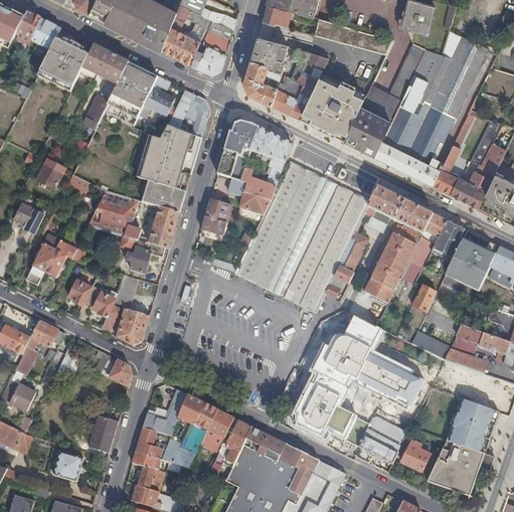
[(0,42),(11,48),(18,33),(28,11),(6,0),(0,0),(0,42)]
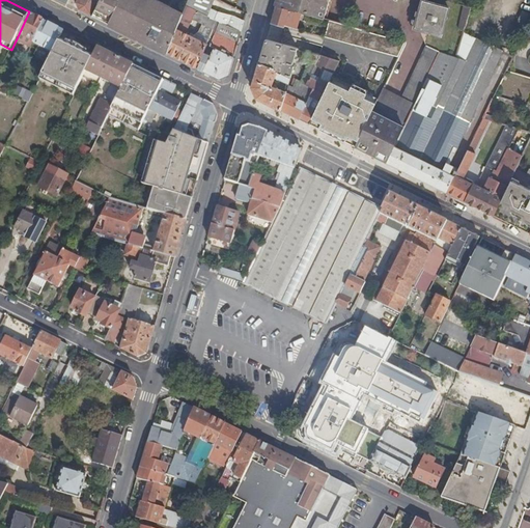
[(78,6),(92,14),(99,0),(76,0),(78,6)]
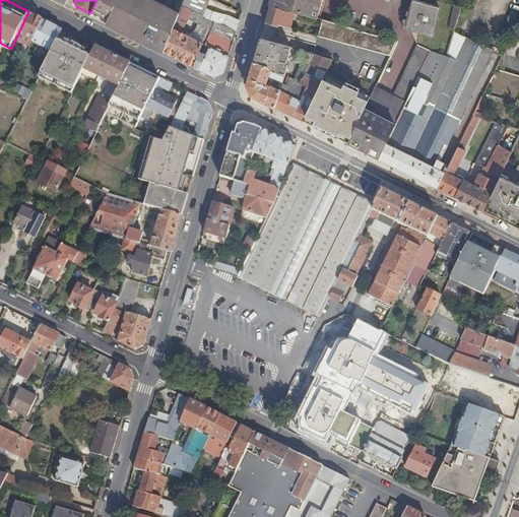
[(96,0),(90,13),(106,21),(116,0),(96,0)]
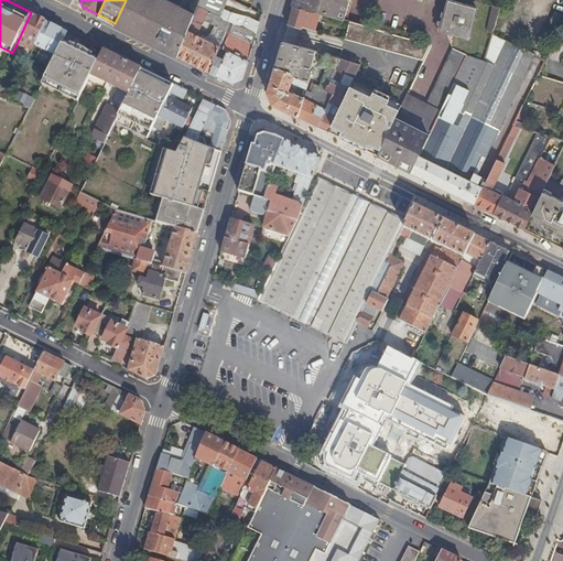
[(126,0),(115,23),(179,55),(188,30),(194,14),(165,0),(126,0)]
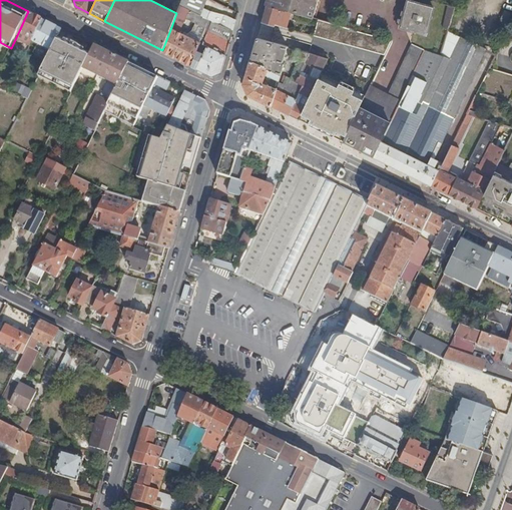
[(199,5),(200,0),(187,0),(187,1),(184,0),(181,0),(179,4),(189,10),(195,12),(200,15),(203,9),(204,7),(199,5)]
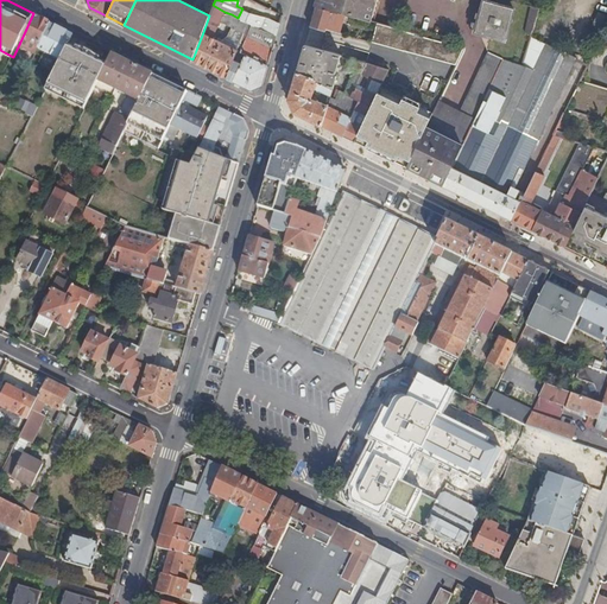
[(315,0),(310,21),(324,26),(330,5),(315,0)]
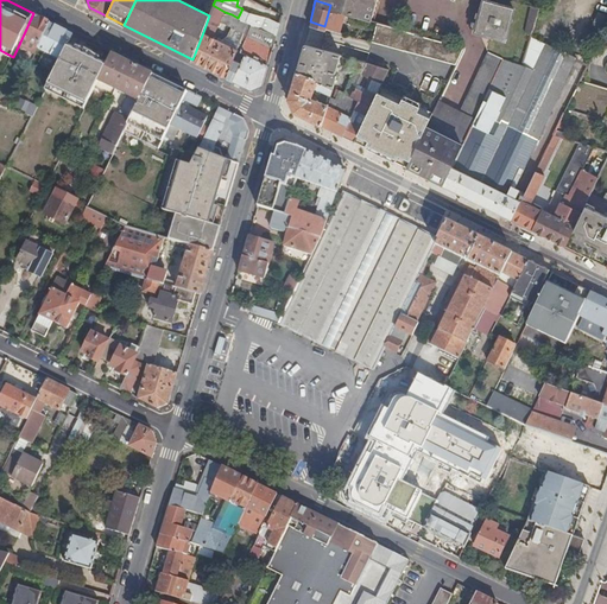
[(315,0),(330,5),(335,6),(366,16),(373,18),(378,0),(315,0)]
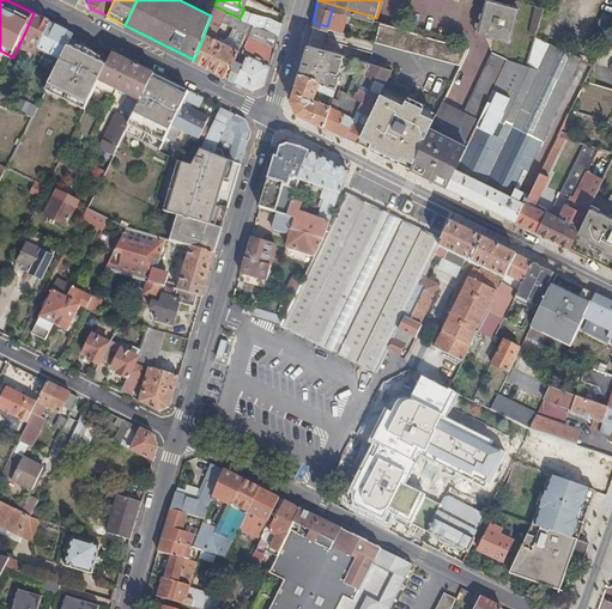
[(412,168),(448,186),(508,58),(526,64),(534,35),(543,5),(526,0),(488,0),(479,29),(484,31),(495,50),(465,113),(443,102),(437,113),(412,168)]
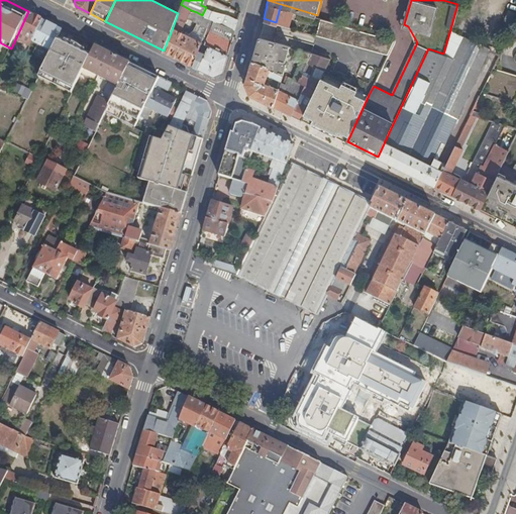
[(188,34),(187,34),(182,32),(188,18),(191,10),(181,4),(178,13),(173,27),(164,50),(193,65),(202,41),(188,34)]
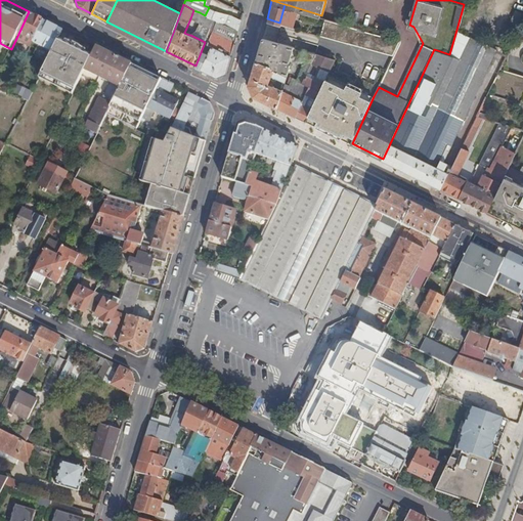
[(289,5),(285,4),(279,23),(284,24),(289,5)]
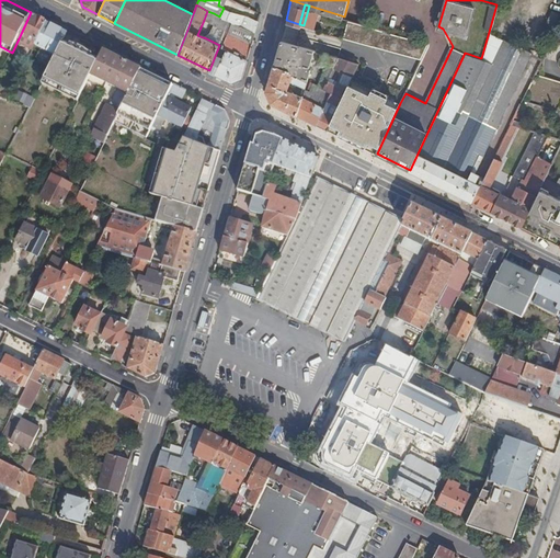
[(544,30),(553,34),(559,20),(559,11),(553,8),(544,30)]
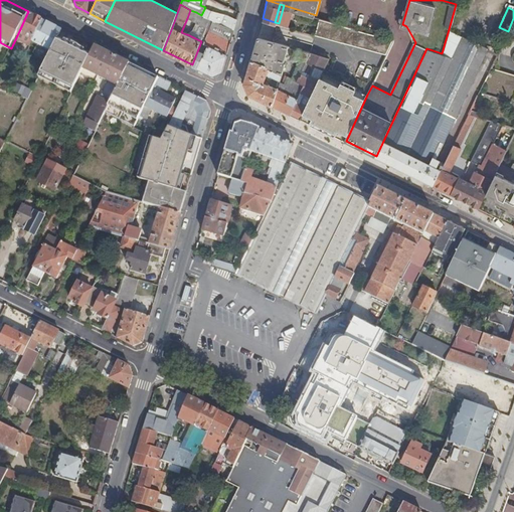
[(221,72),(237,19),(204,9),(201,15),(209,19),(212,20),(203,43),(200,50),(204,52),(197,67),(213,75),(221,72)]
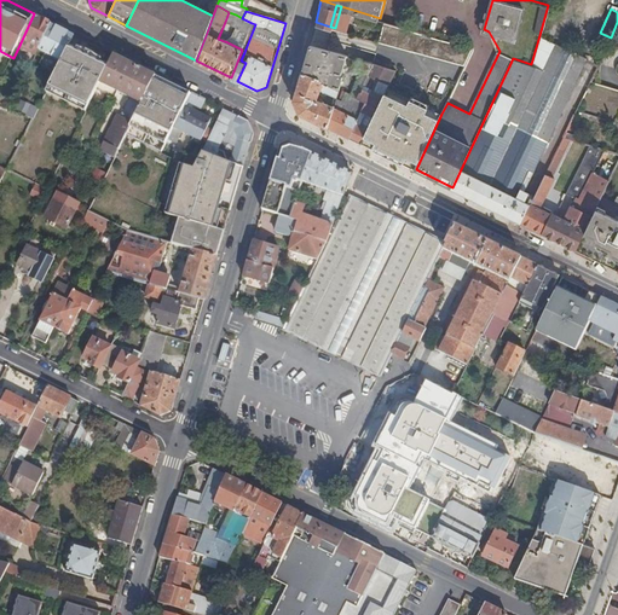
[(252,23),(242,18),(236,15),(229,12),(225,22),(236,27),(231,36),(225,41),(242,50),(252,23)]
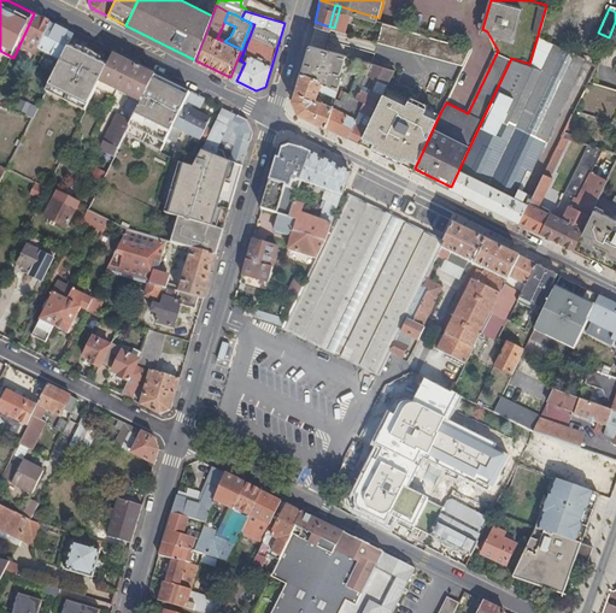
[(52,22),(34,13),(22,40),(25,41),(27,42),(25,46),(36,52),(39,48),(52,22)]
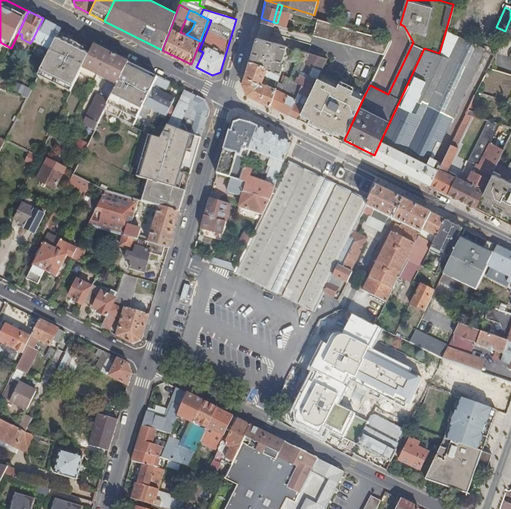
[(317,16),(314,15),(308,13),(303,29),(313,32),(317,16)]
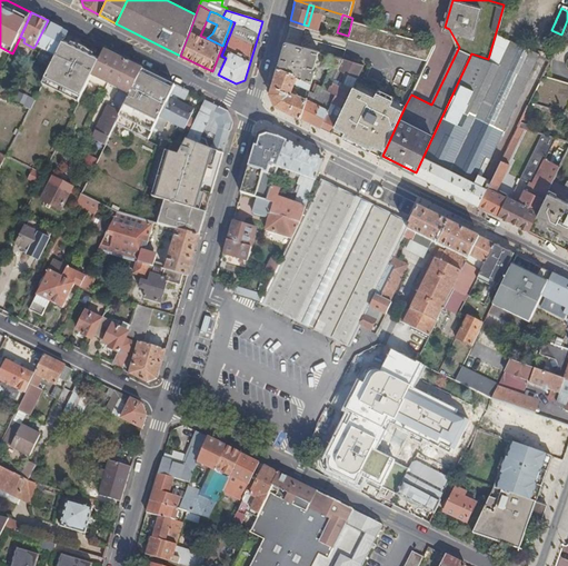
[(371,42),(379,26),(352,18),(348,36),(371,42)]
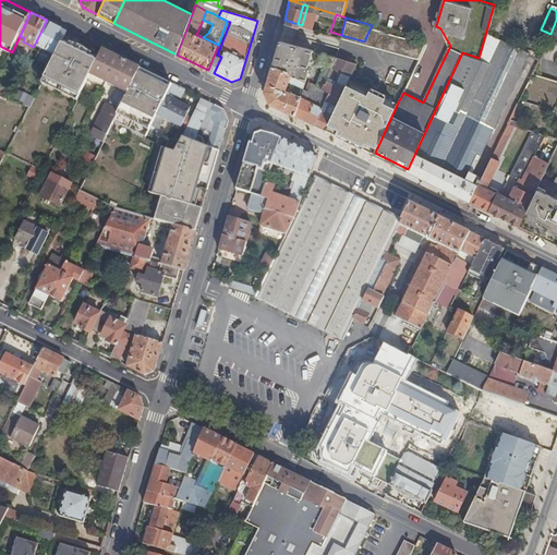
[(67,29),(47,20),(35,44),(45,49),(55,53),(67,29)]
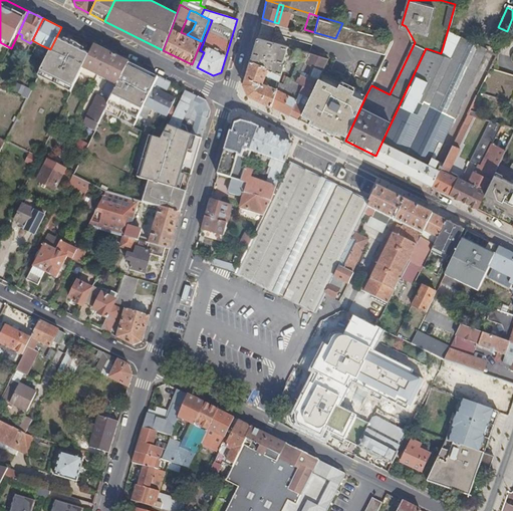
[(201,41),(203,43),(212,20),(209,19),(201,41)]
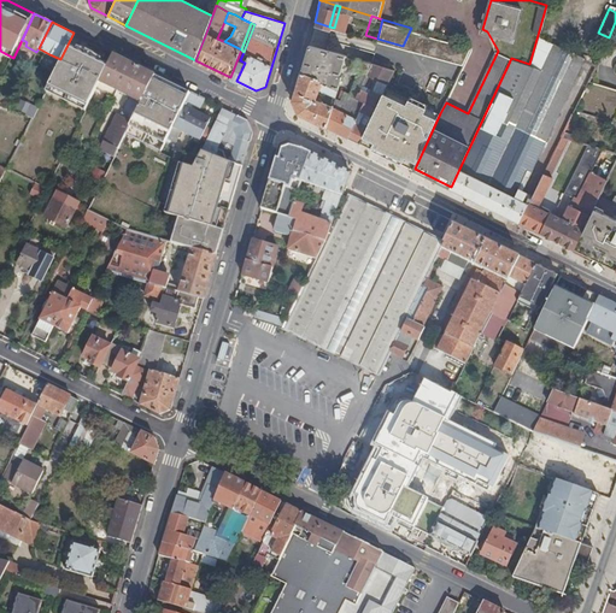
[(403,46),(463,64),(471,46),(411,28),(403,46)]
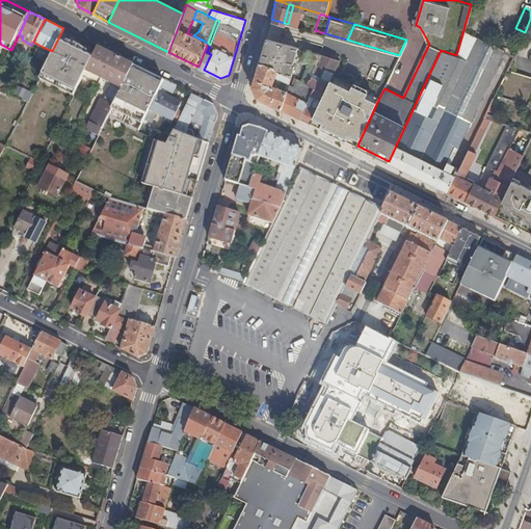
[(75,33),(63,28),(52,51),(49,58),(41,74),(76,90),(83,76),(93,57),(69,45),(75,33)]
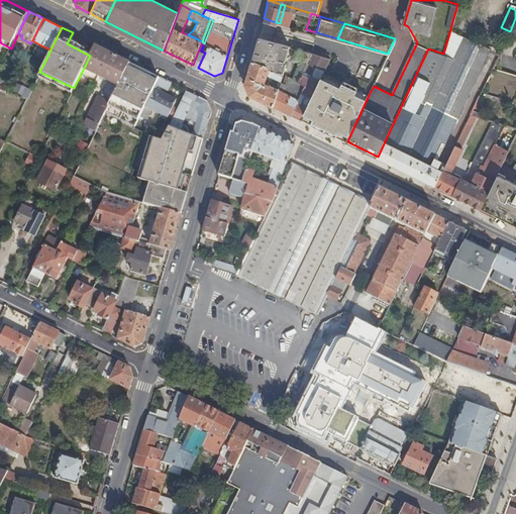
[(378,157),(436,186),(446,164),(438,160),(489,47),(450,29),(443,54),(428,48),(378,157)]
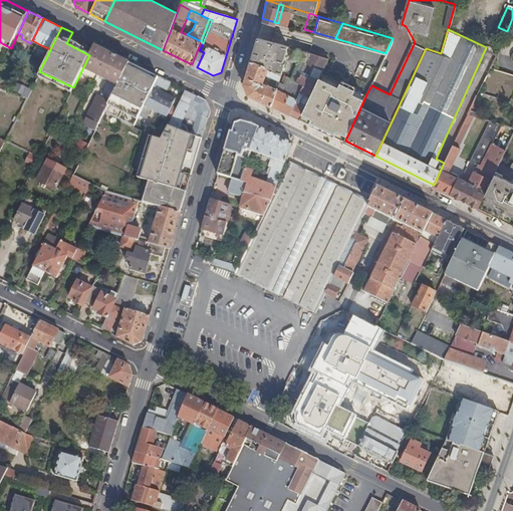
[(94,44),(72,32),(66,43),(89,55),(94,44)]
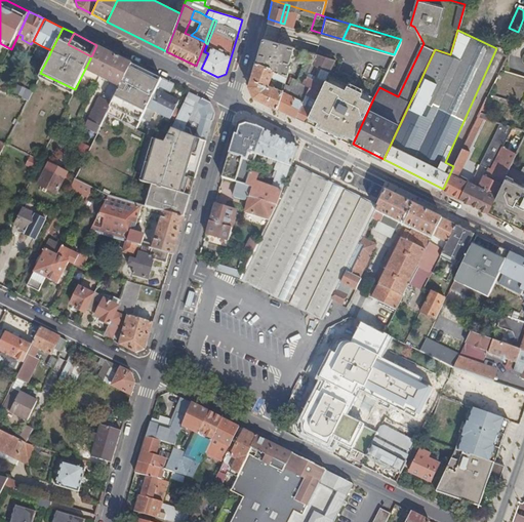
[(254,94),(278,107),(284,89),(269,81),(273,72),(286,79),(291,61),(288,61),(293,44),(263,35),(248,82),(254,94)]
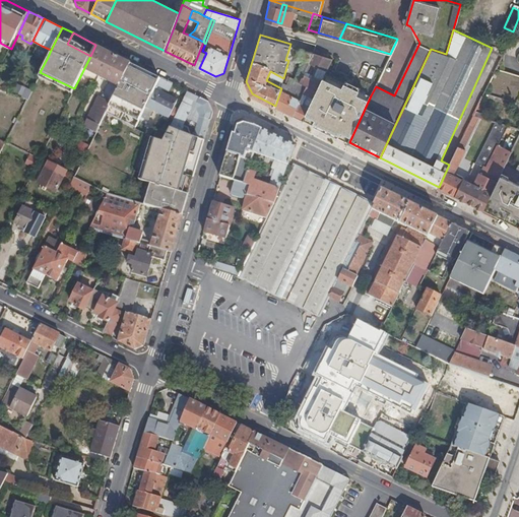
[(17,43),(28,48),(30,44),(21,39),(19,38),(17,43)]
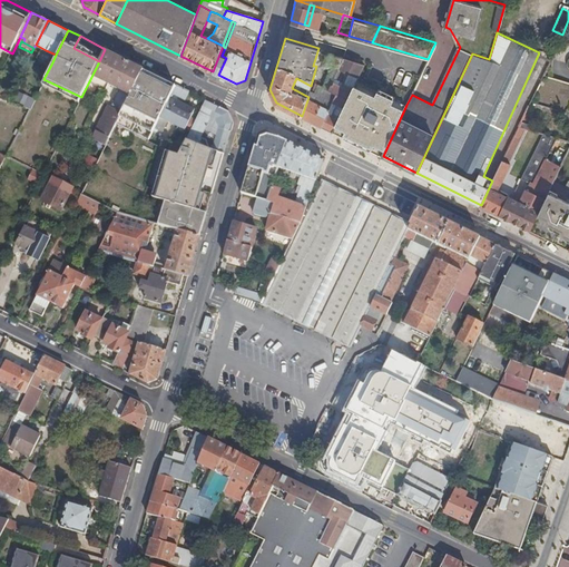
[(213,71),(218,75),(226,58),(222,56),(225,48),(223,46),(213,71)]
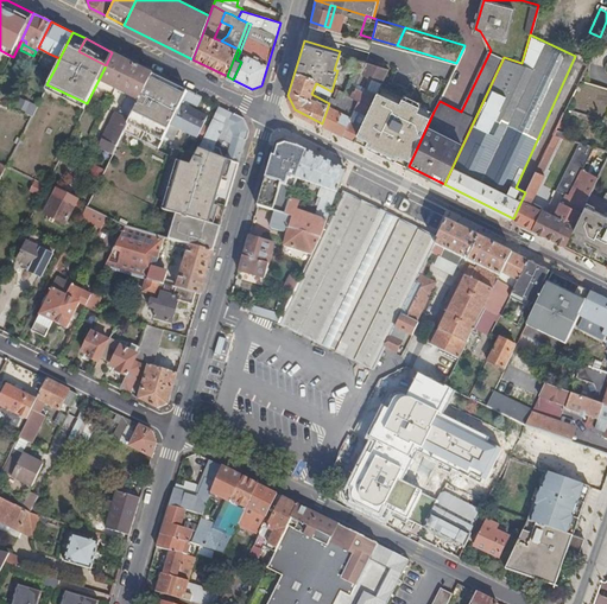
[(152,71),(112,52),(106,65),(95,87),(105,91),(107,86),(126,95),(118,114),(114,113),(97,147),(111,154),(124,129),(152,71)]
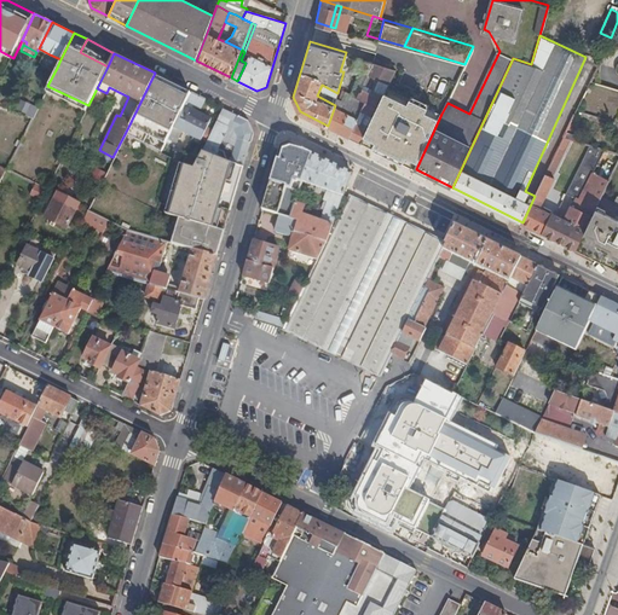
[(57,68),(61,59),(50,54),(46,62),(57,68)]
